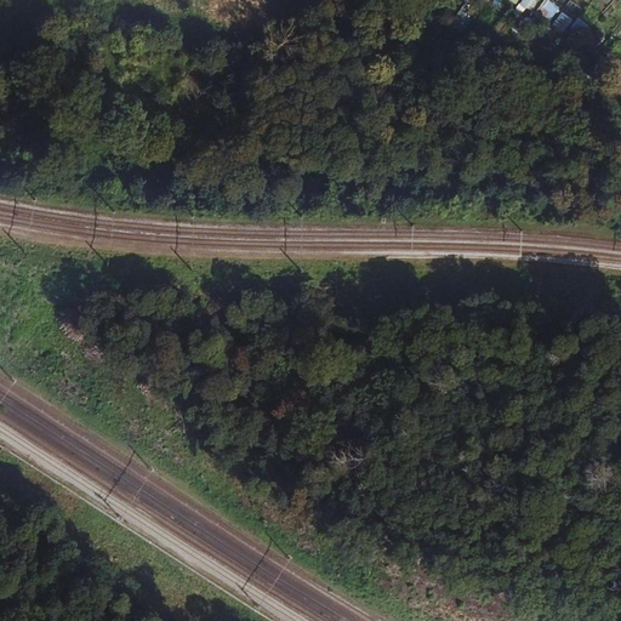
[(523,0),(518,7),(530,16),(541,0),(523,0)]
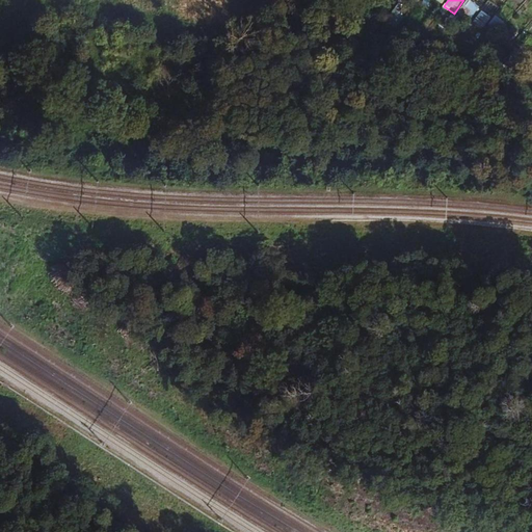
[(468,0),(460,9),(472,18),(480,7),(471,0),(468,0)]
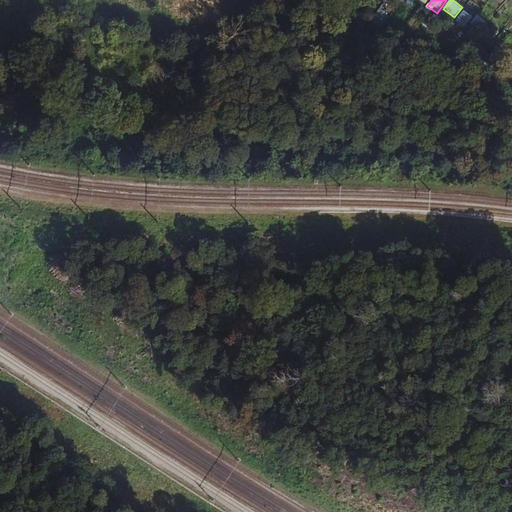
[(384,1),(373,17),(384,24),(395,8),(384,1)]
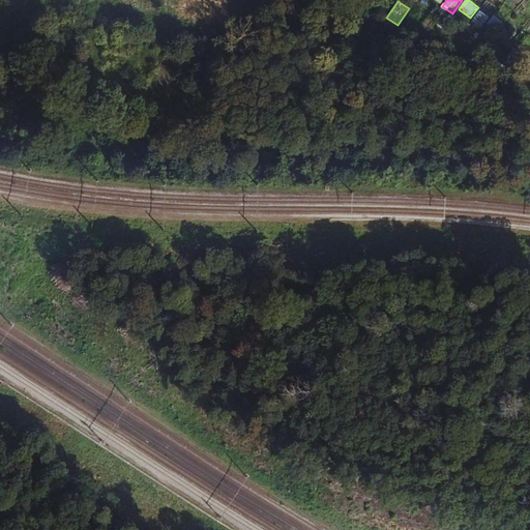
[(481,9),(471,22),(480,29),(490,17),(481,9)]
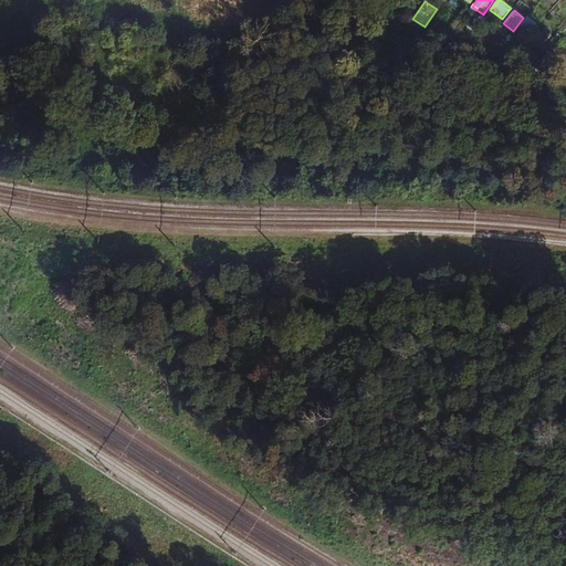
[(438,14),(432,25),(444,32),(450,20),(438,14)]
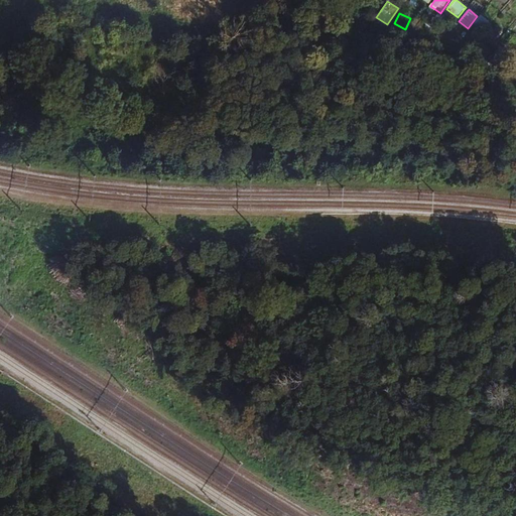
All buildings are outlined.
